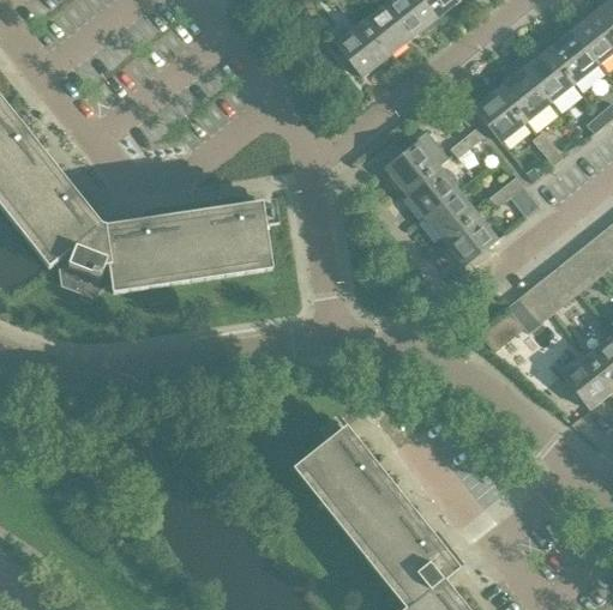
[(335,0),(343,11),(353,4),(349,0),(335,0)]
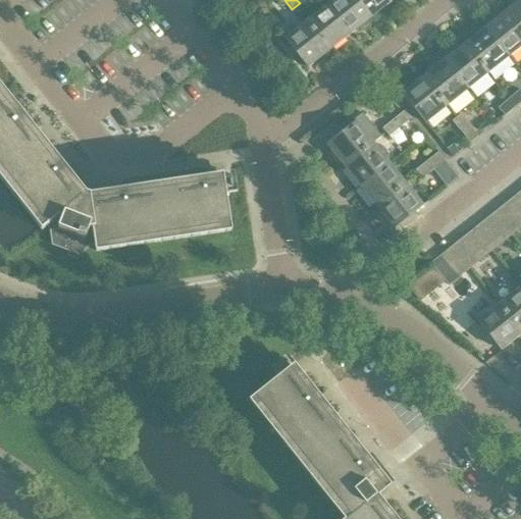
[(329,0),(326,2),(350,33),(371,15),(358,0),(329,0)]
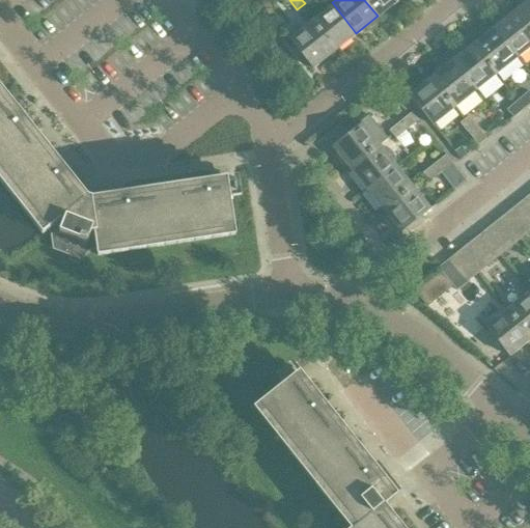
[(364,0),(378,16),(398,0),(364,0)]
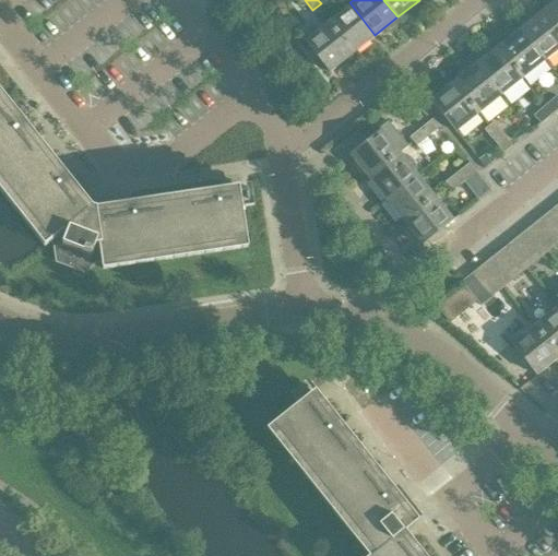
[(555,0),(543,10),(557,28),(557,0),(555,0)]
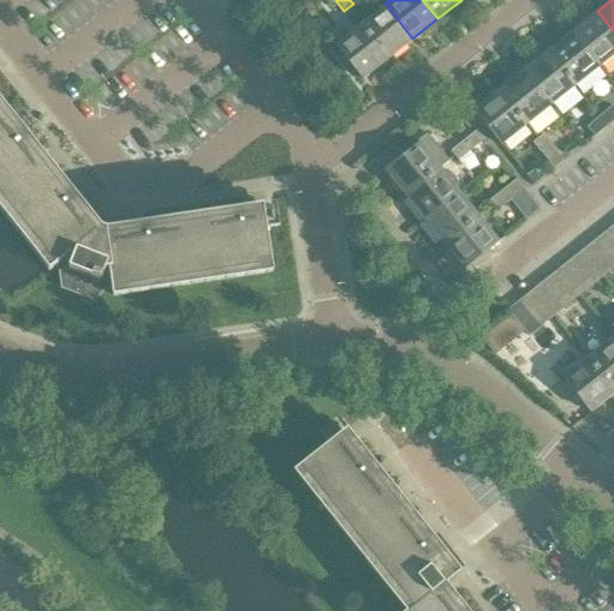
[(385,3),(361,23),(388,58),(412,39),(385,3)]
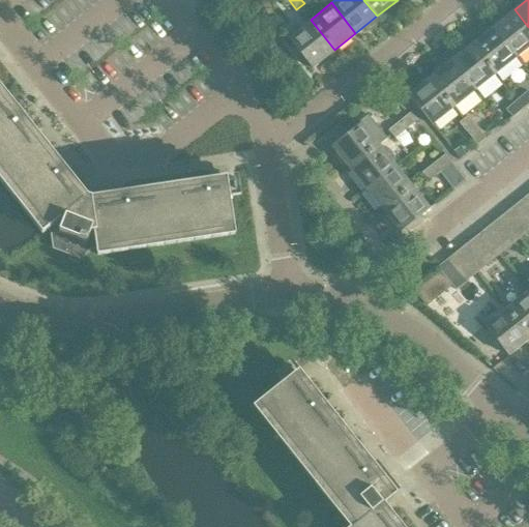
[(528,27),(515,9),(494,26),(518,56),(528,47),(528,27)]
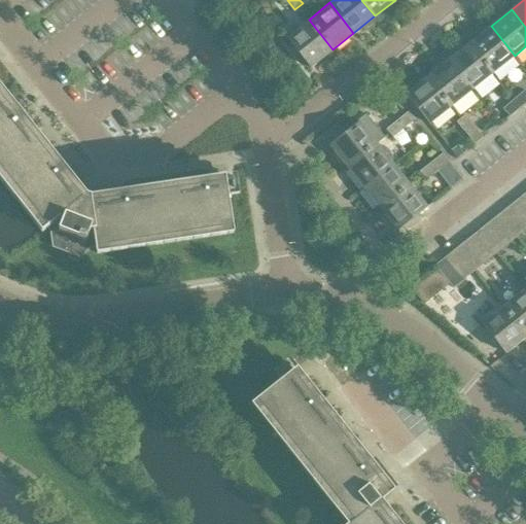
[(332,49),(309,20),(287,36),(311,66),(332,49)]
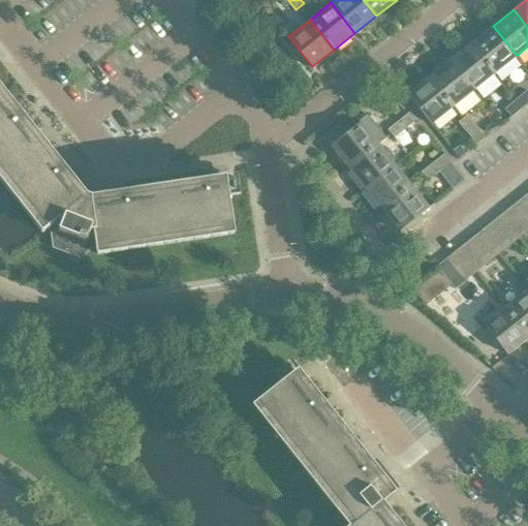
[(493,26),(471,42),(496,72),(517,56),(493,26)]
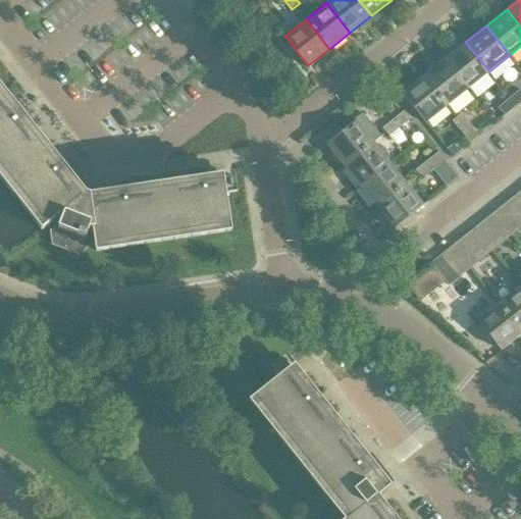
[(465,42),(445,58),(468,88),(489,71),(465,42)]
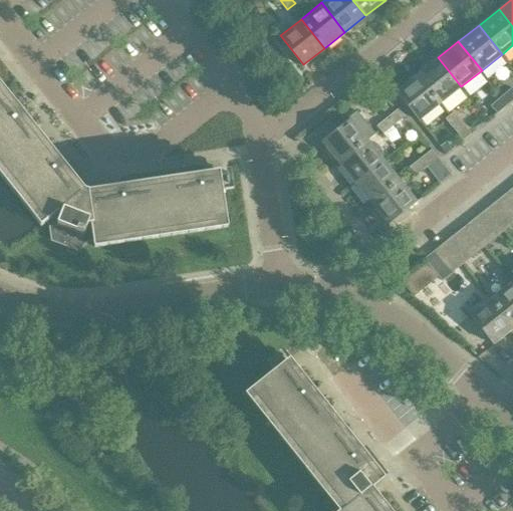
[(438,57),(418,74),(441,103),(461,86),(438,57)]
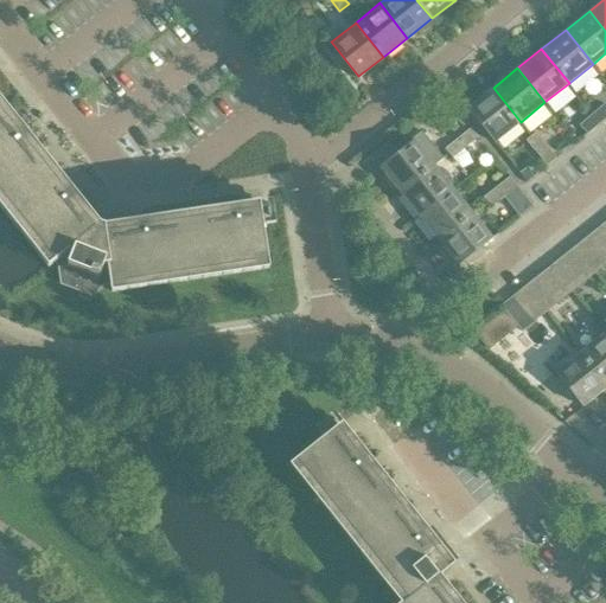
[(521,122),(493,88),(469,107),(496,141),(521,122)]
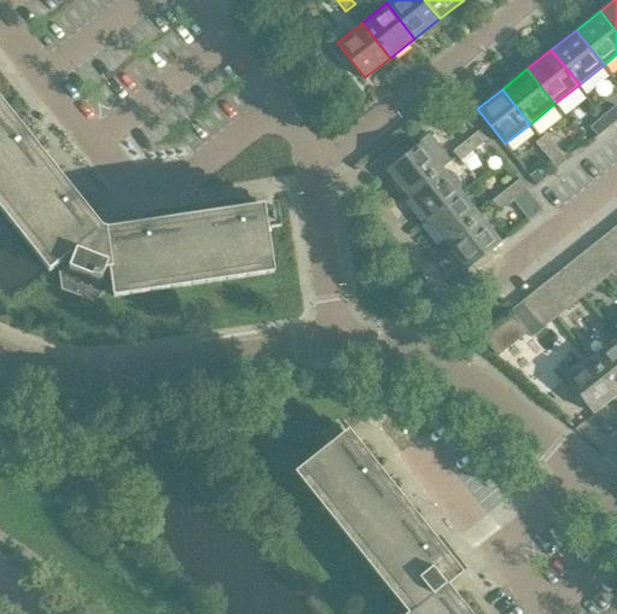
[(274,272),(265,204),(105,228),(102,227),(0,99),(0,208),(50,270),(57,265),(60,269),(63,287),(93,299),(108,288),(112,287),(114,296),(274,272)]
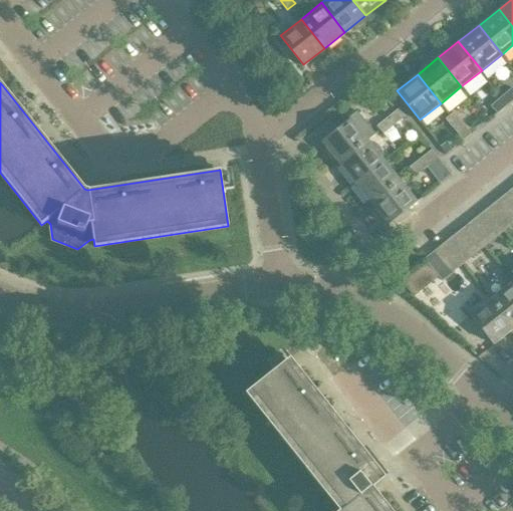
[(512,86),(502,95),(508,103),(512,99),(512,86)]
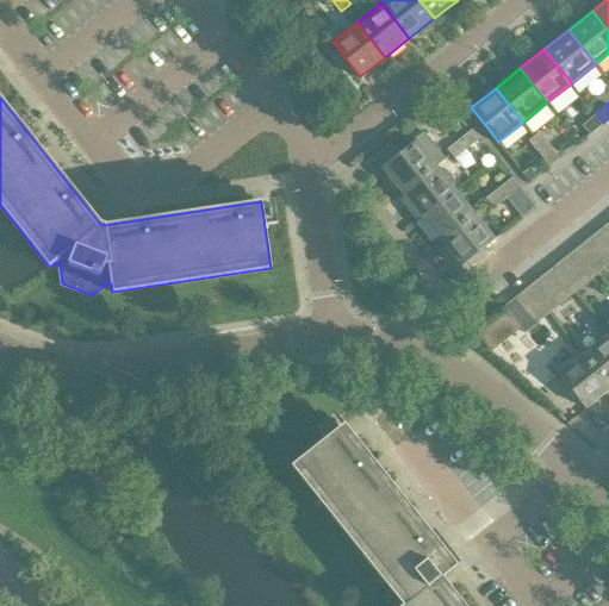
[(603,123),(596,113),(583,124),(590,133),(603,123)]
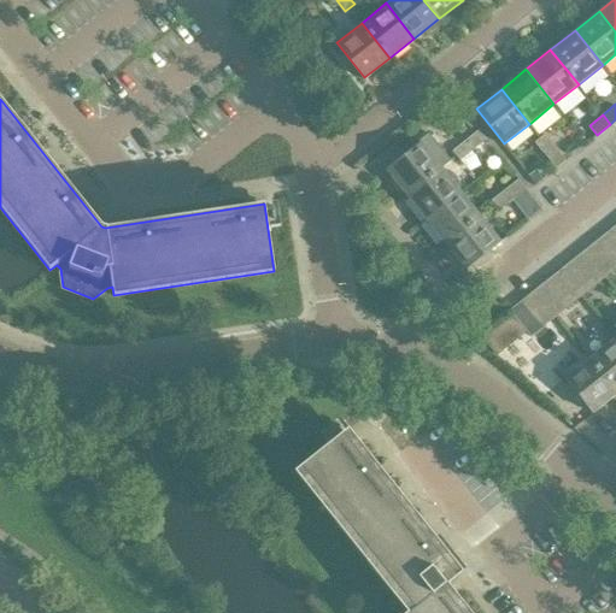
[(480,128),(467,139),(474,148),(487,137),(480,128)]
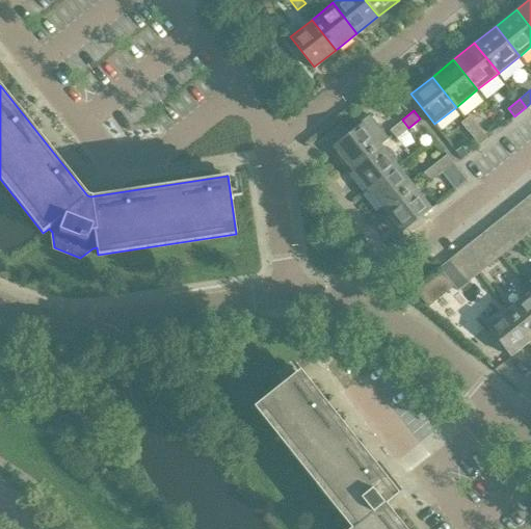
[(334,146),(350,167),(380,143),(391,135),(373,113),(334,146)]
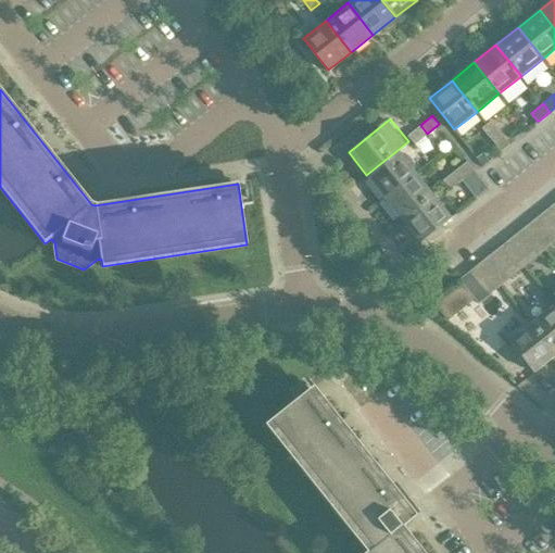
[(482,127),(492,139),(501,132),(491,121),(482,127)]
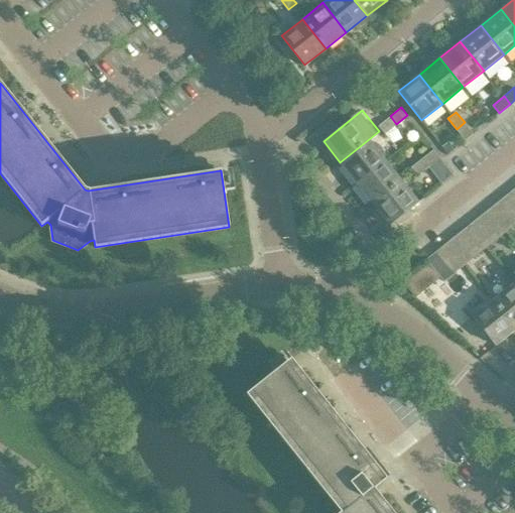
[(396,124),(390,116),(379,125),(385,132),(396,124)]
